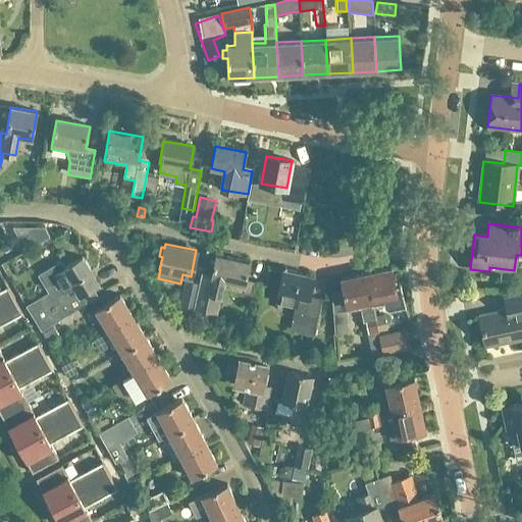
[(245,281),(249,262),(216,255),(211,276),(202,274),(200,284),(199,284),(194,308),(216,313),(221,288),(243,292),(243,291),(245,281)]
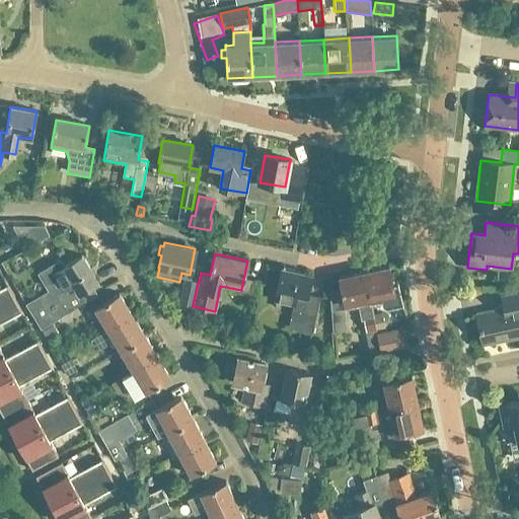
[(48,291),(26,303),(41,328),(97,294),(92,286),(97,283),(82,255),(64,266),(60,260),(38,273),(48,291)]
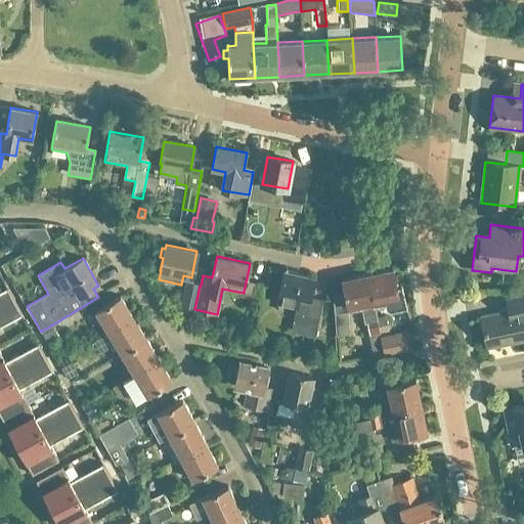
[(393,269),(366,275),(374,307),(375,307),(384,305),(385,310),(389,313),(406,309),(402,288),(397,289),(393,269)]
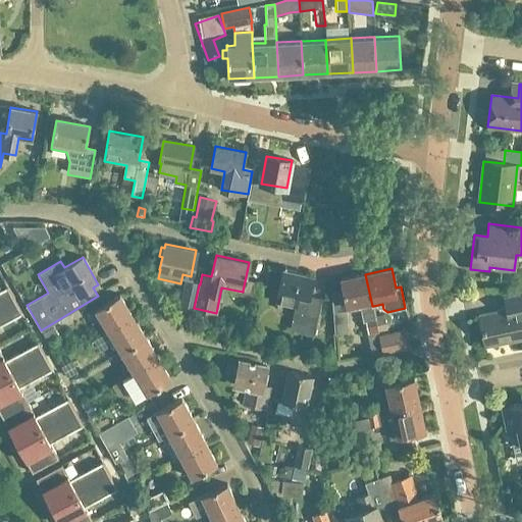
[(314,335),(322,299),(309,297),(313,277),(282,270),(276,302),(296,306),(292,324),(301,326),(300,332),(314,335)]
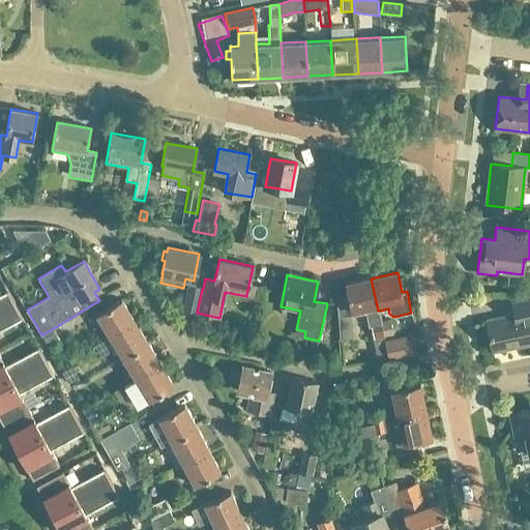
[(378,311),(371,278),(347,284),(353,316),(365,314),(369,328),(372,327),(374,339),(377,337),(383,336),(381,322),(379,311),(378,311)]
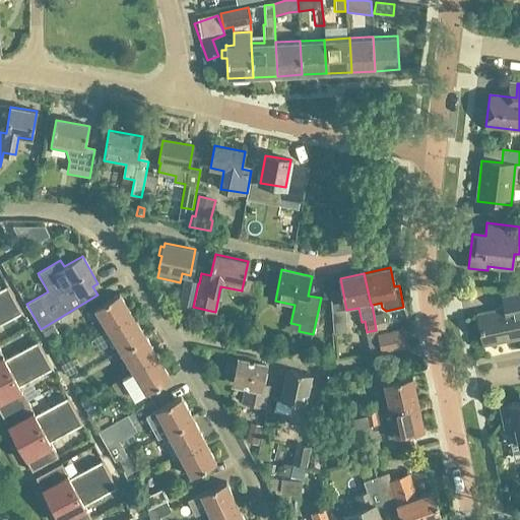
[(193,307),(198,283),(186,280),(180,304),(192,307),(193,307)]
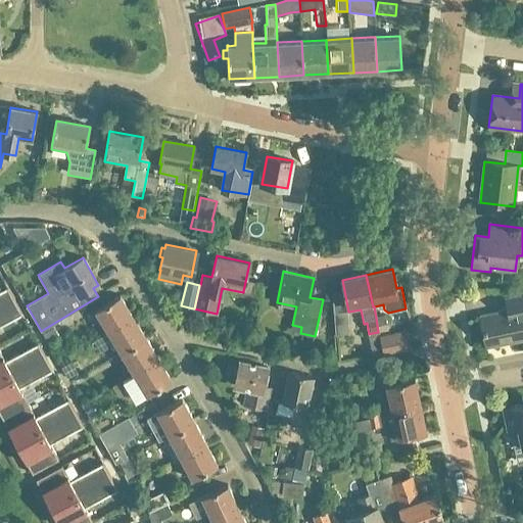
[(245,282),(243,291),(260,295),(263,285),(245,282)]
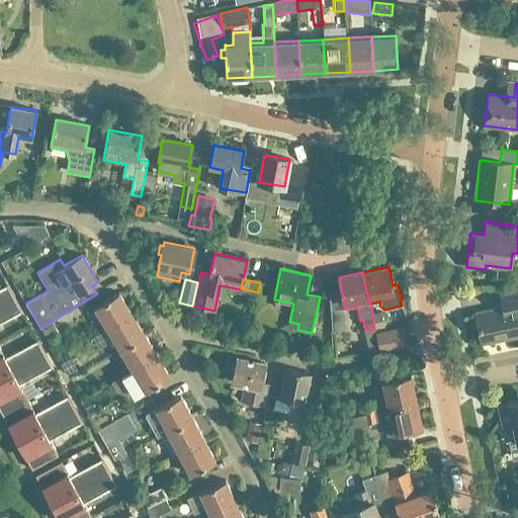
[(0,306),(14,298),(7,284),(0,287),(0,306)]
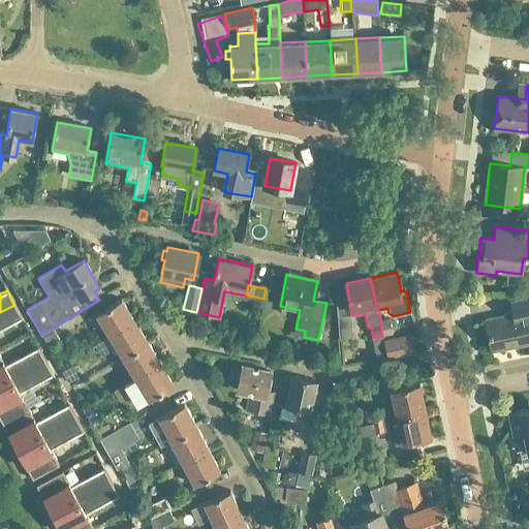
[(528,298),(510,302),(514,314),(486,319),(492,351),(528,343),(528,298)]
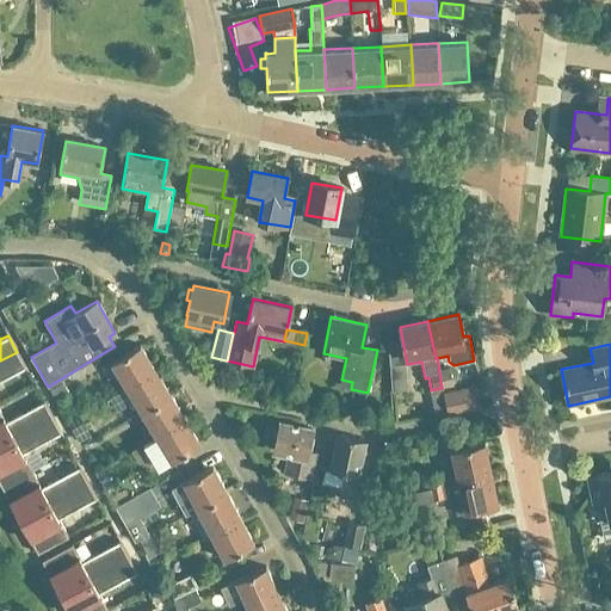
[(155,370),(140,345),(112,363),(127,388),(155,370)]
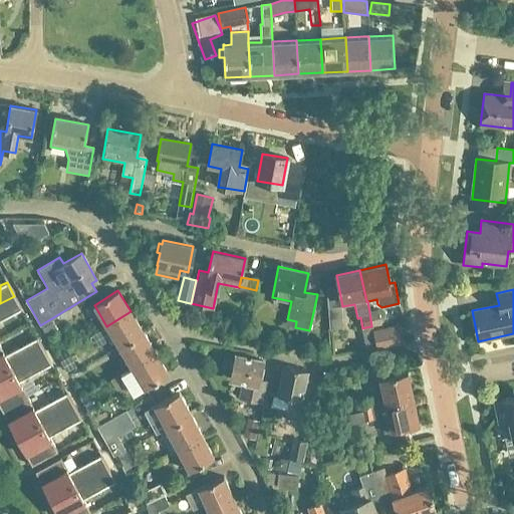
[(14,296),(0,303),(0,320),(22,309),(14,296)]
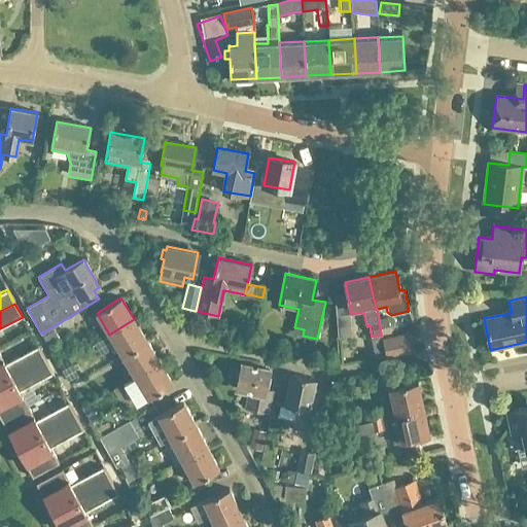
[(351,338),(350,315),(337,317),(338,340),(351,338)]
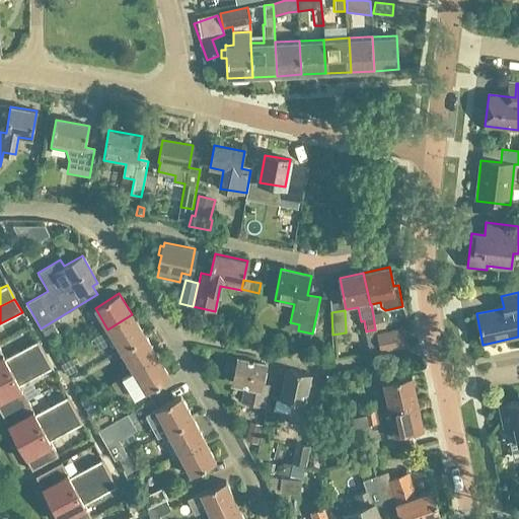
[(386,331),(383,313),(373,315),(375,329),(376,334),(386,331)]
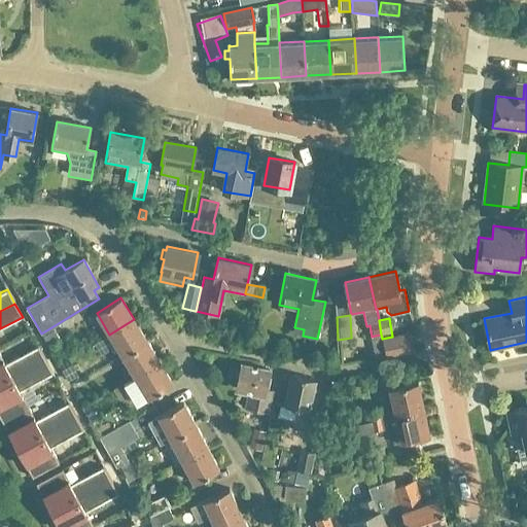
[(109,335),(96,343),(102,353),(115,345),(123,355),(147,341),(134,319),(109,335)]
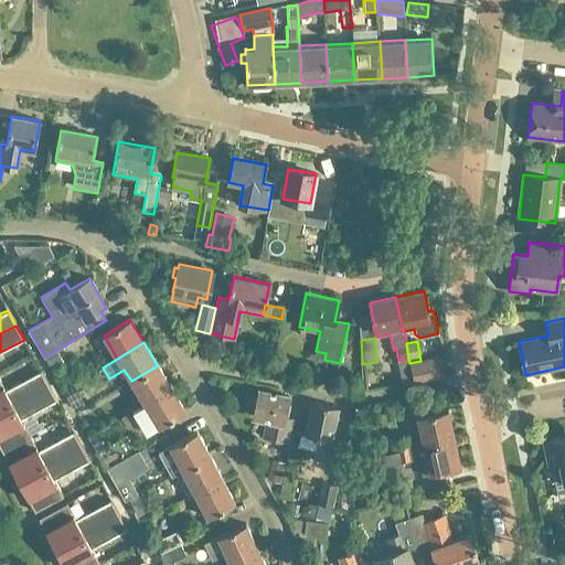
[(64,345),(45,358),(52,369),(71,358),(64,345)]
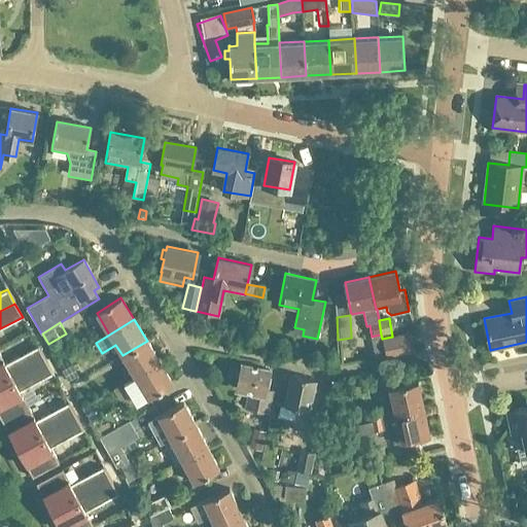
[(414,352),(410,334),(383,339),(387,357),(414,352)]
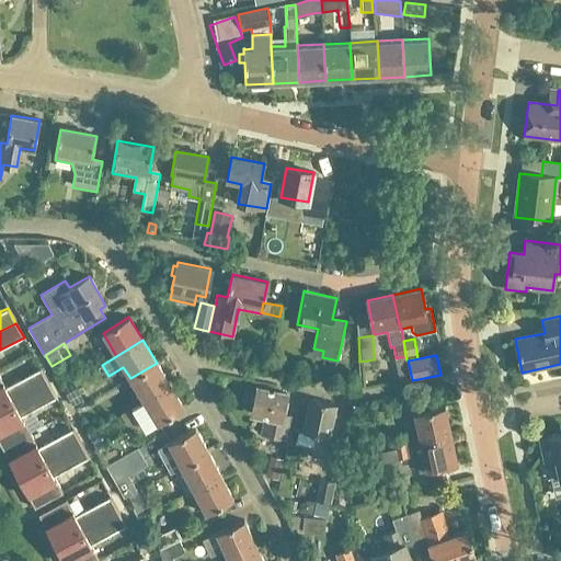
[(410,378),(407,361),(405,356),(399,357),(403,379),(410,378)]
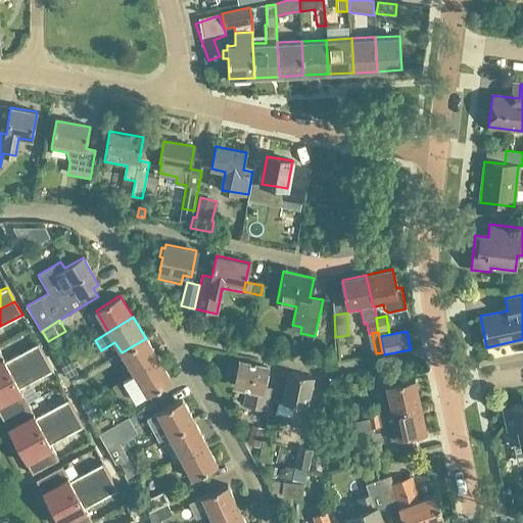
[(134,374),(158,359),(146,338),(122,352),(134,374)]
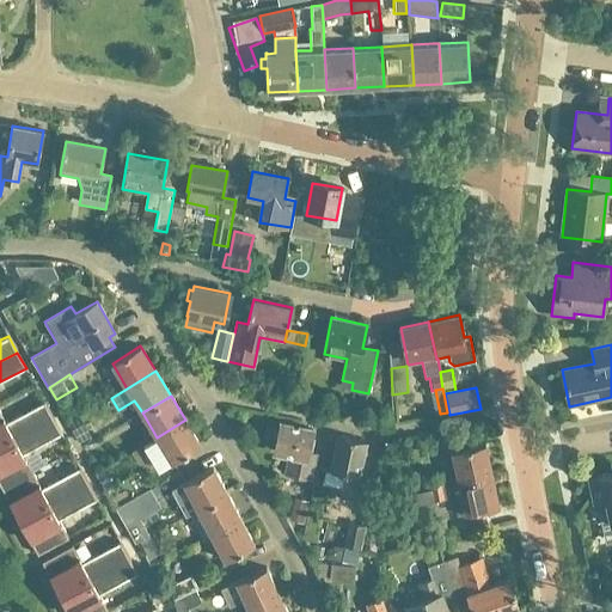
[(0,446),(53,417),(44,402),(6,422),(0,411),(0,446)]
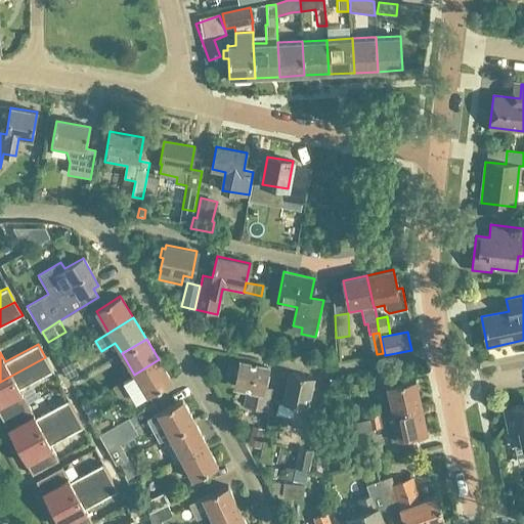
[(19,389),(52,372),(45,357),(0,382),(0,416),(1,418),(28,403),(19,389)]
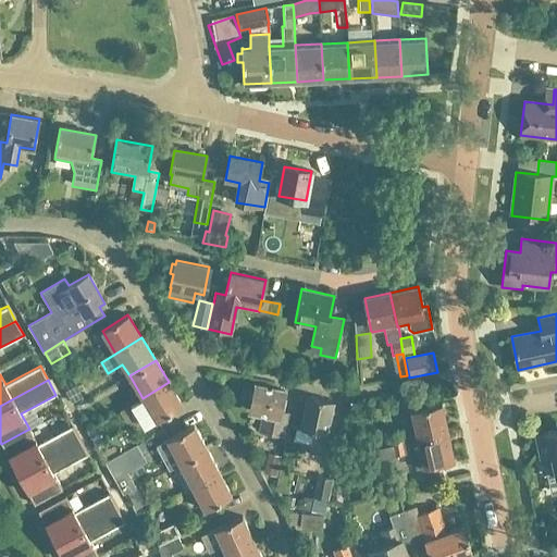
[(70,382),(63,385),(72,401),(78,398),(70,382)]
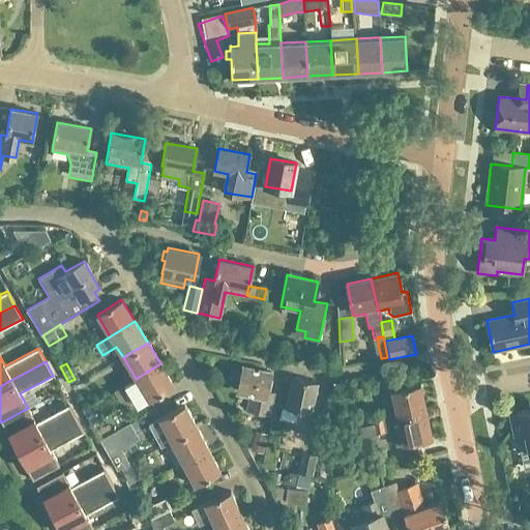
[(130,391),(139,407),(174,385),(160,363),(136,379),(115,391),(119,399),(130,391)]
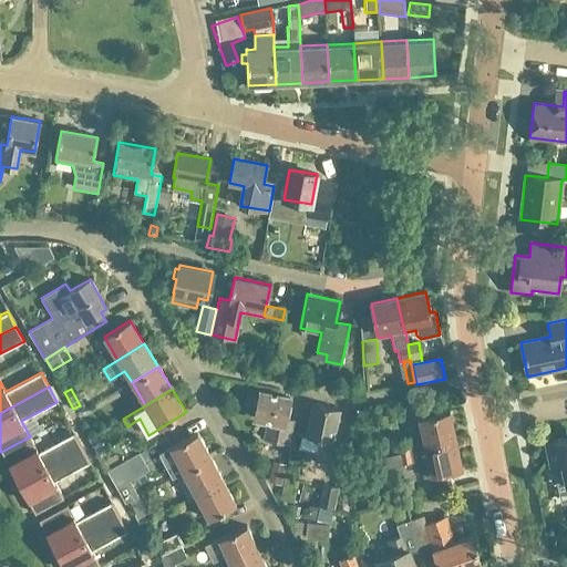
[(285,418),(289,399),(259,392),(257,403),(255,403),(253,415),(255,415),(254,421),(266,423),(263,440),(289,446),(295,420),(285,418)]
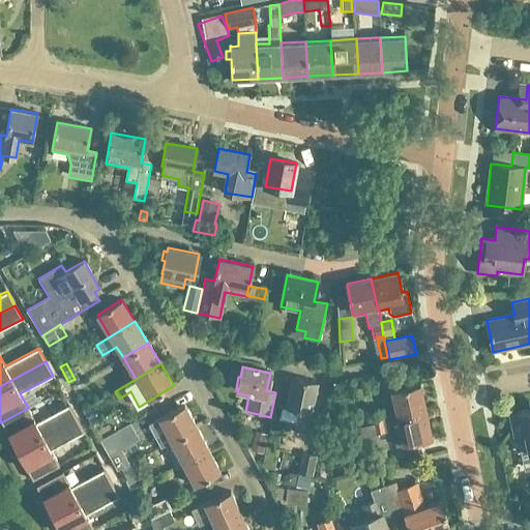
[(280,419),(296,422),(294,431),(306,433),(317,382),(293,377),(286,408),(282,408),(280,419)]
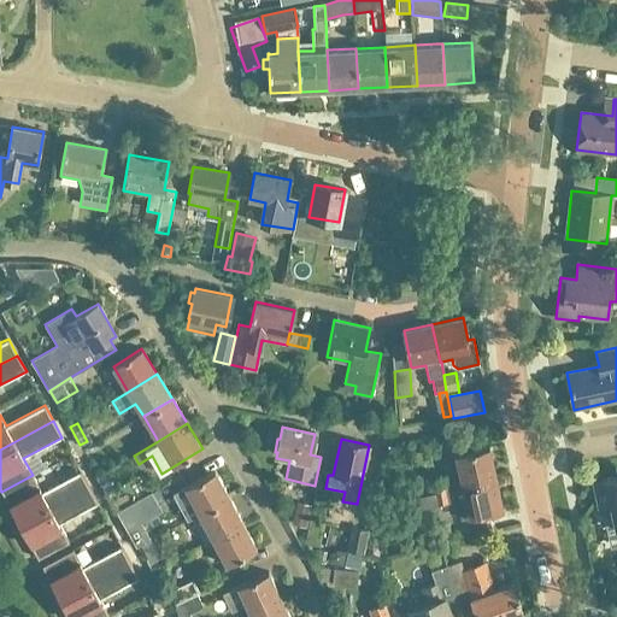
[(495,480),(489,447),(475,451),(472,439),(446,445),(448,457),(456,456),(463,486),(495,480)]
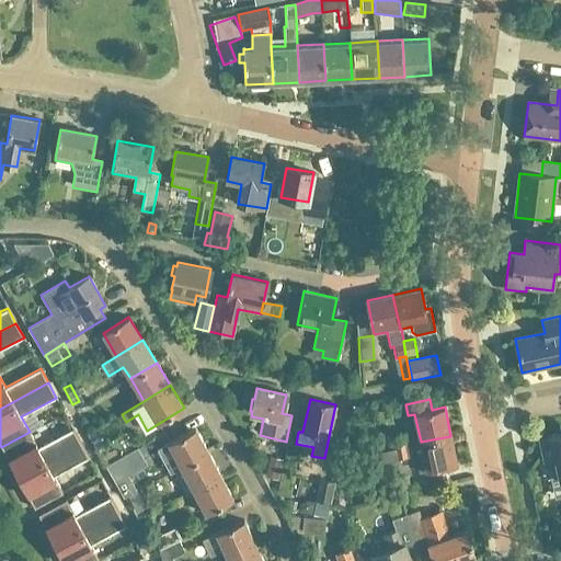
[(18,478),(81,443),(73,428),(38,447),(30,432),(1,447),(18,478)]
